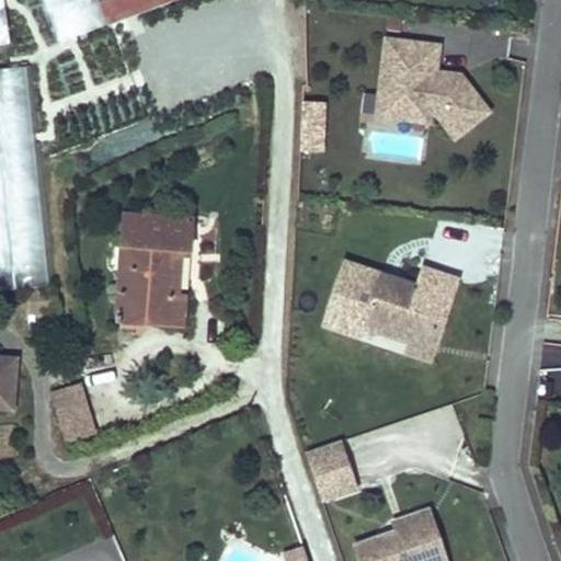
[(0,0),(0,43),(9,42),(3,0),(0,0)]
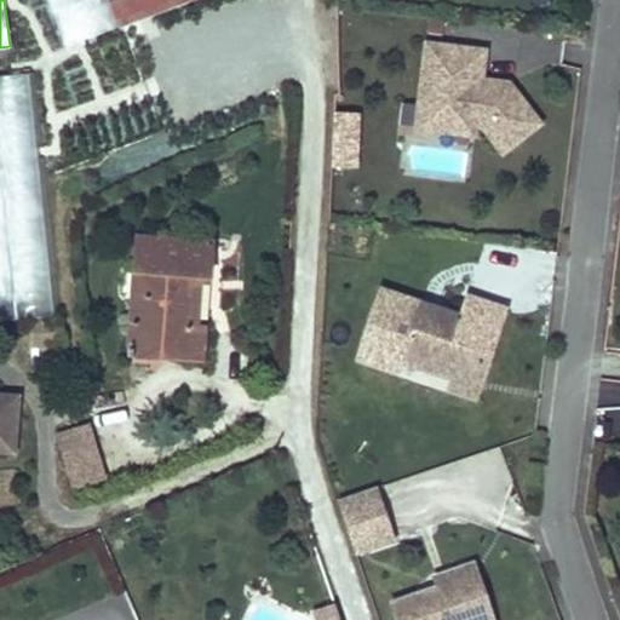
[(242,4),(240,0),(110,0),(126,42),(242,4)]
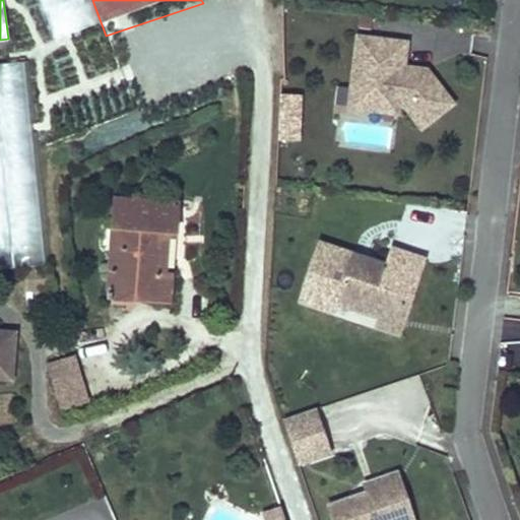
[(403,68),(404,63),(407,40),(358,33),(350,84),(371,86),(370,100),(398,103),(404,104),(420,125),(453,101),(431,72),(403,68)]
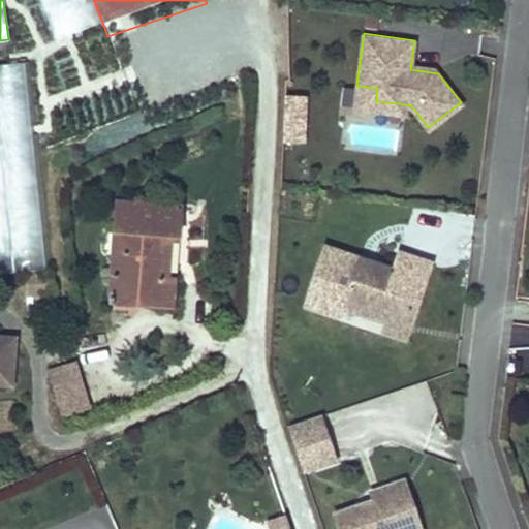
[(0,269),(41,267),(31,61),(0,62),(0,269)]
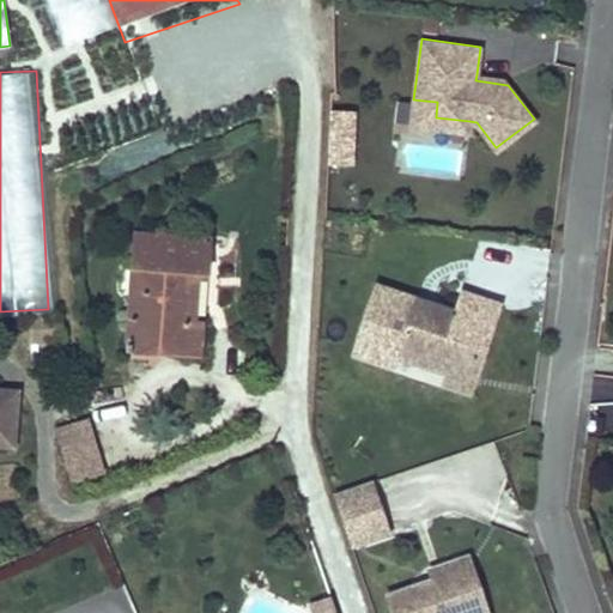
[(502,78),(477,74),(475,80),(508,85),(502,78)]
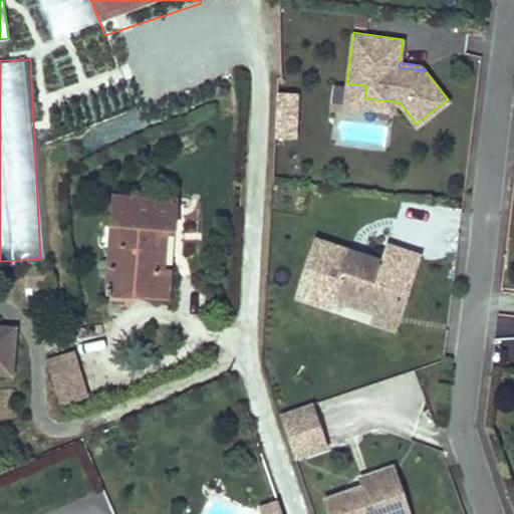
[(366,85),(346,83),(344,103),(393,108),(394,101),(365,98),(366,85)]
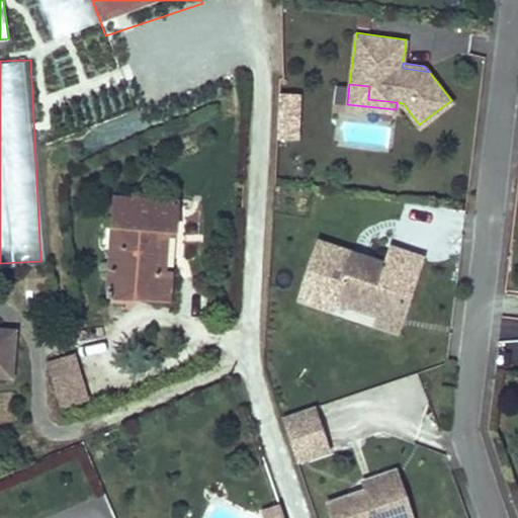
[(299,138),(301,93),(280,92),(279,138),(299,138)]
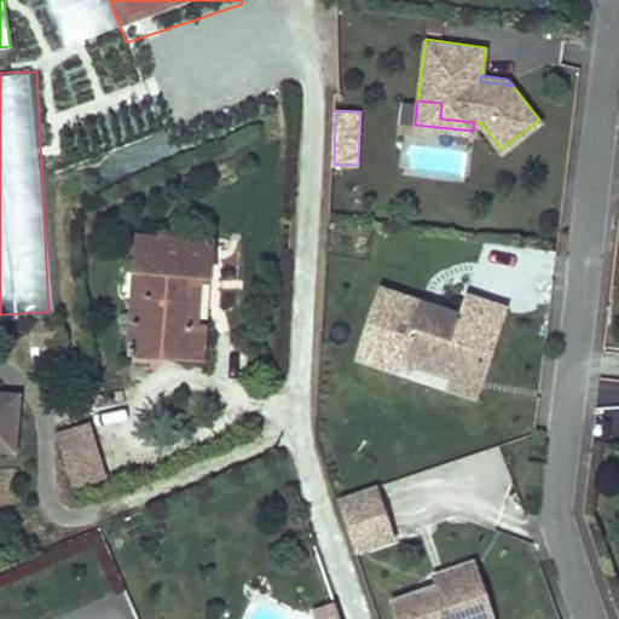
[(138,243),(127,362),(201,369),(206,335),(194,331),(198,282),(206,283),(209,252),(138,243)]
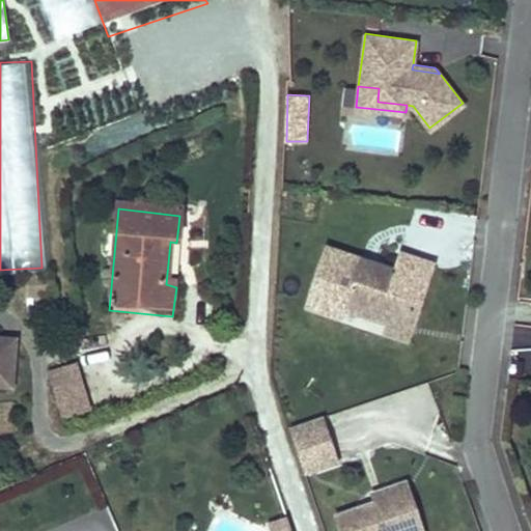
[(395,266),(326,243),(305,304),(341,315),(344,308),(386,322),(384,330),(410,338),(435,261),(400,250),(395,266)]
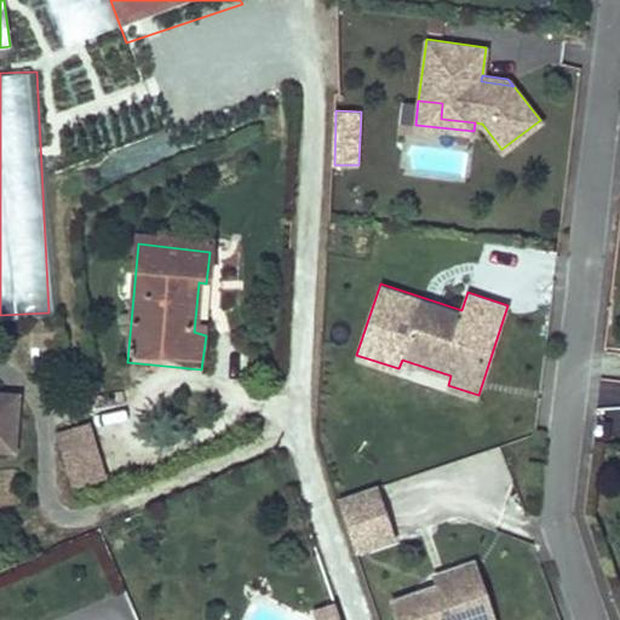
[(0,448),(15,451),(21,394),(0,391),(0,448)]
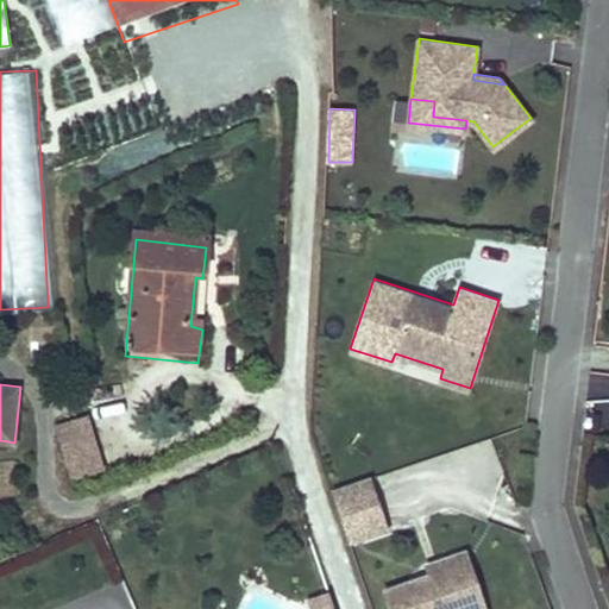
[(73,478),(107,468),(89,412),(56,422),(73,478)]
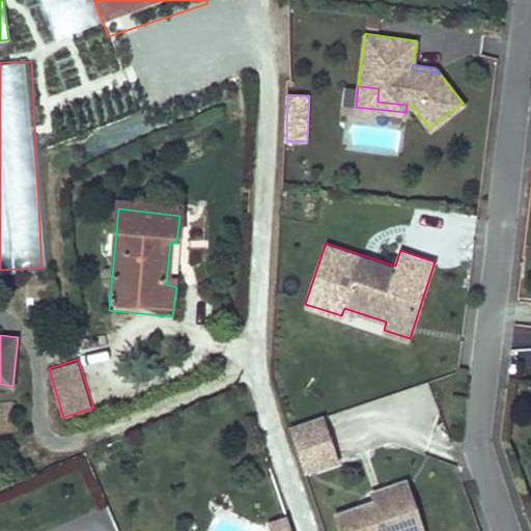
[(339,460),(324,415),(289,426),(305,472),(339,460)]
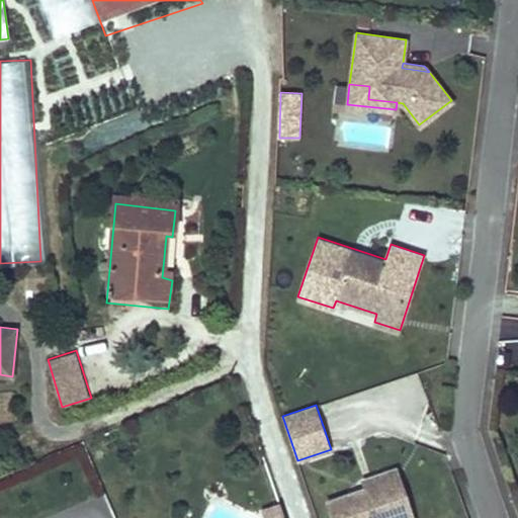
[(362,478),(364,487),(399,476),(396,466),(362,478)]
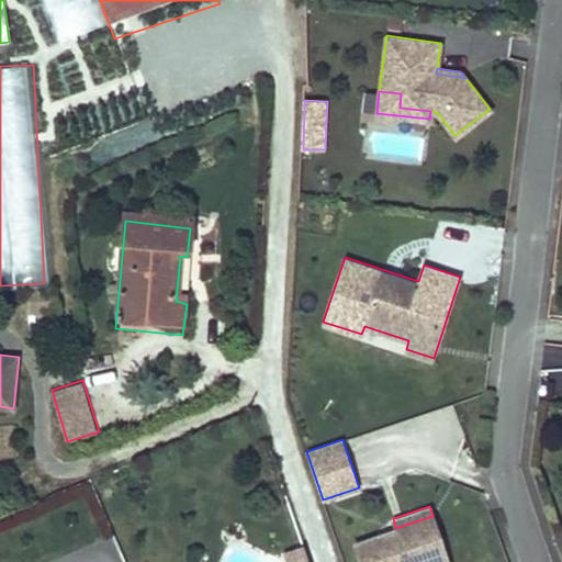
[(395,528),(353,541),(360,561),(447,561),(433,516),(395,528)]
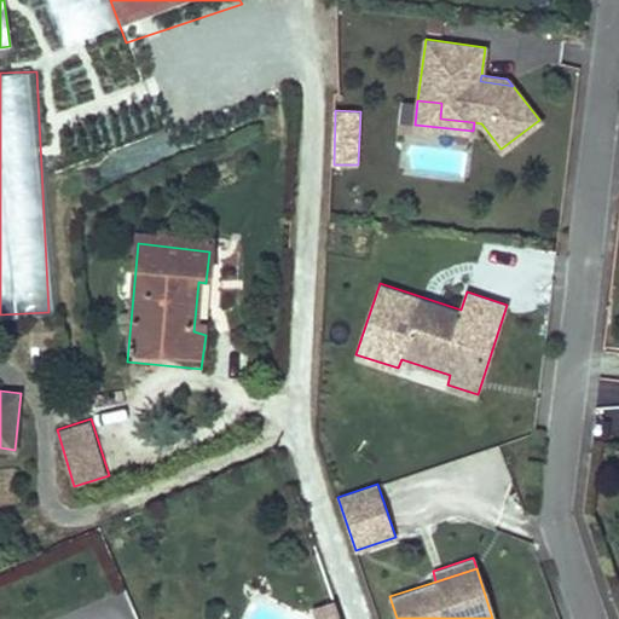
All buildings are outlined.
